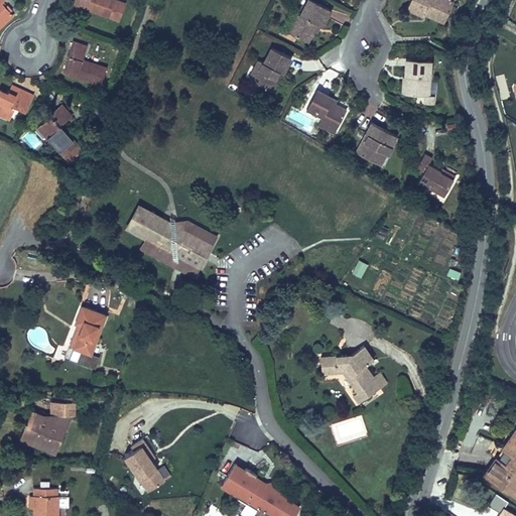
[(0,0),(0,22),(22,7),(16,0),(0,0)]
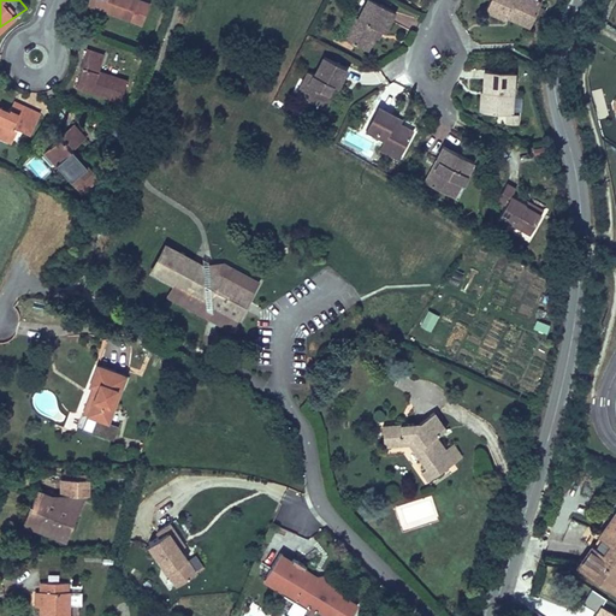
[(152,0),(107,0),(147,15),(152,0)]
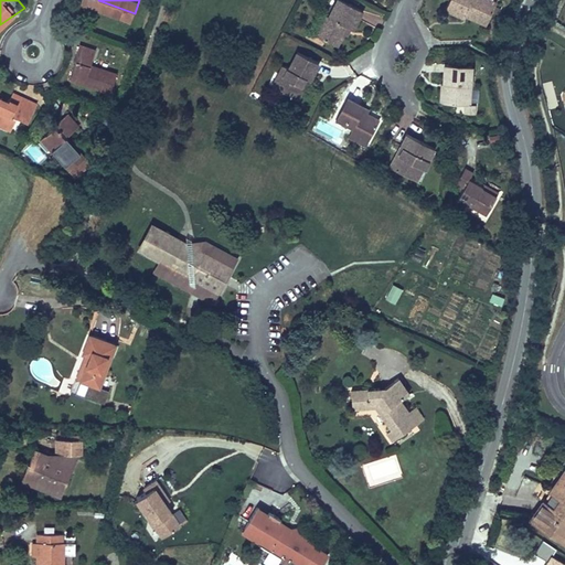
[(323,13),(313,33),(333,44),(344,23),(351,27),(360,9),(343,0),(336,0),(327,16),(323,13)]
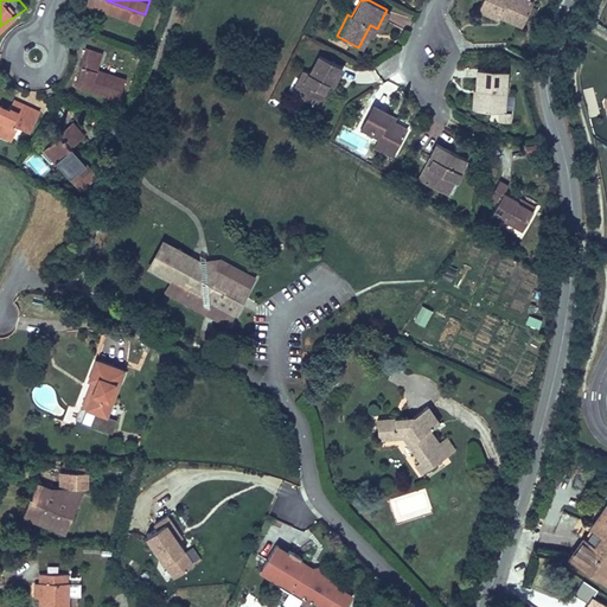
[(502,19),(503,17),(504,13),(524,21),(532,0),(485,0),(481,11),(502,19)]
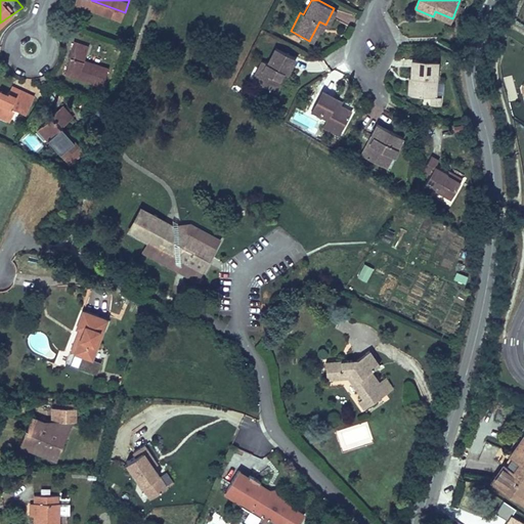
[(452,18),(435,11),(434,14),(450,22),(452,18)]
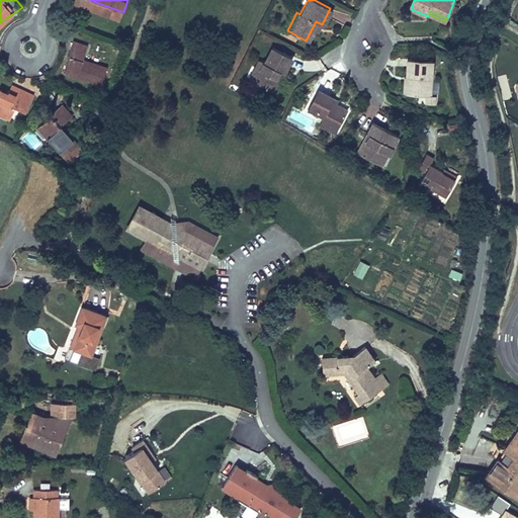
[(67,67),(103,80),(109,62),(90,55),(94,41),(78,35),(67,67)]
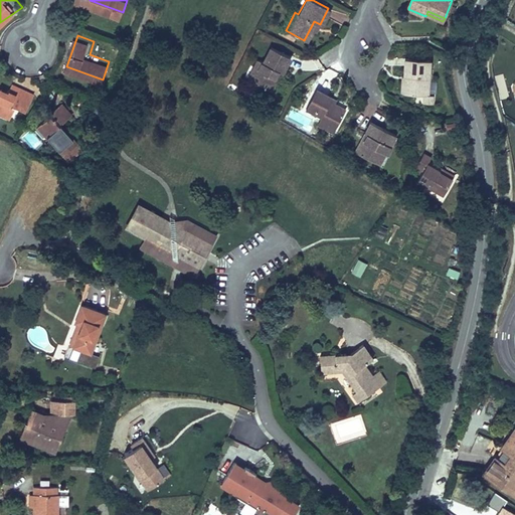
[(269,90),(287,54),(269,44),(261,59),(254,56),(251,61),(256,63),(247,78),(269,90)]
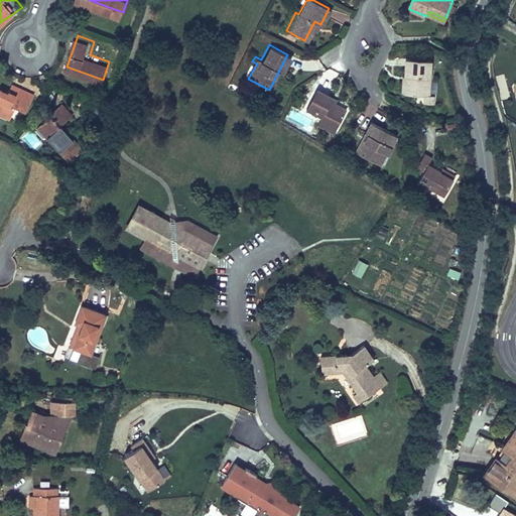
[(429,97),(431,60),(407,59),(406,77),(406,78),(408,78),(407,96),(424,97),(429,97)]
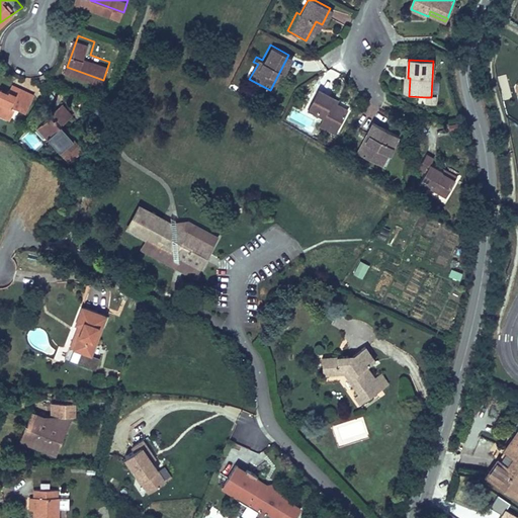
[(258,64),(253,62),(245,77),(249,79),(258,64)]
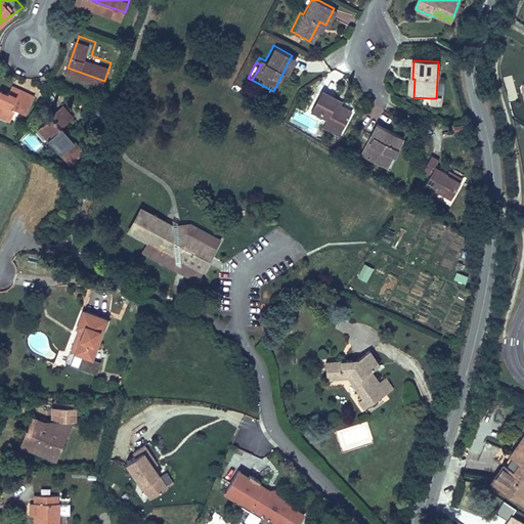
[(326,116),(324,120),(341,128),(351,110),(339,103),(334,100),(336,96),(321,88),(310,107),(326,116)]
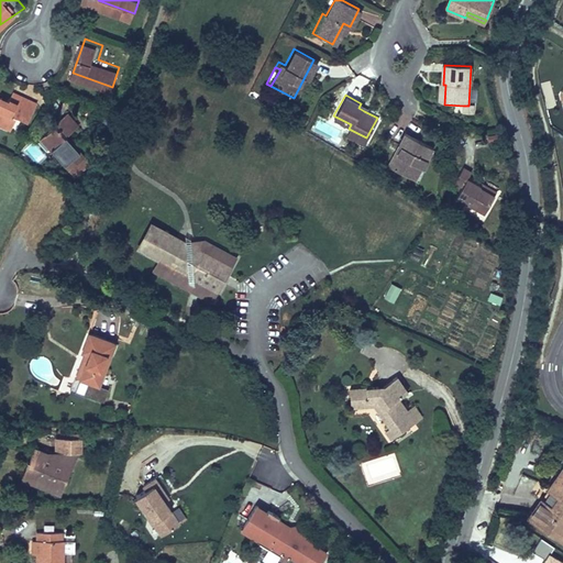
[(0,121),(17,129),(21,120),(24,121),(31,106),(13,97),(11,102),(0,97),(0,121)]
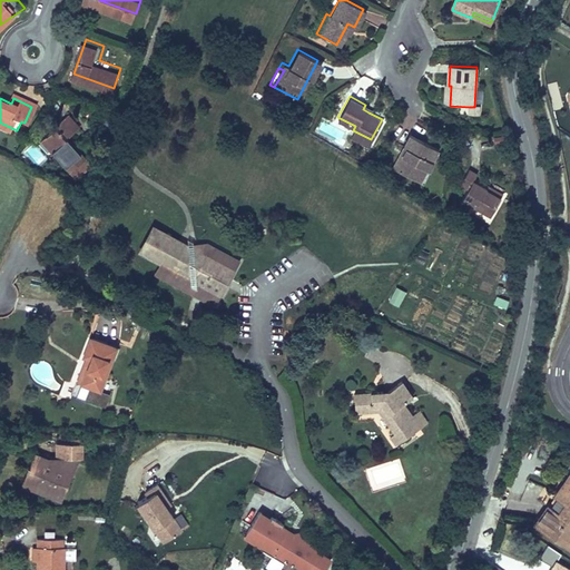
[(474,107),(469,107),(468,115),(479,116),(479,107),(474,107)]
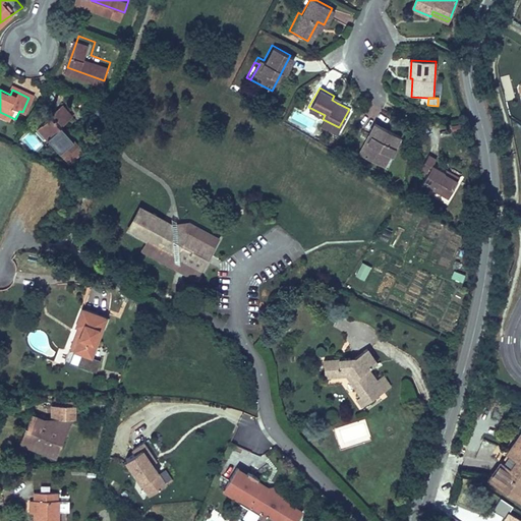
[(72,114),(62,102),(37,123),(69,161),(84,148),(62,122),(72,114)]
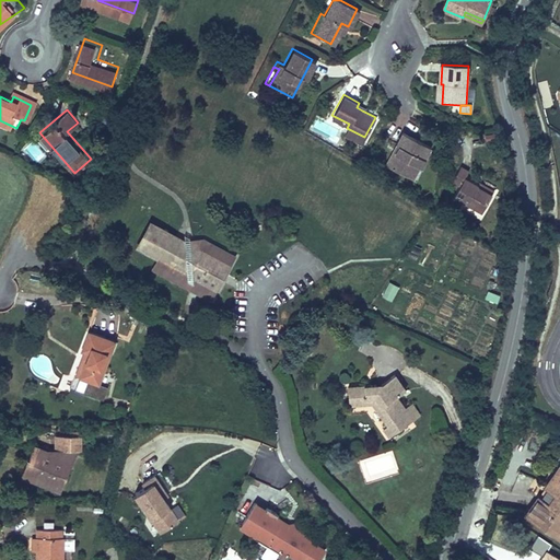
[(364,137),(347,128),(343,133),(360,143),(364,137)]
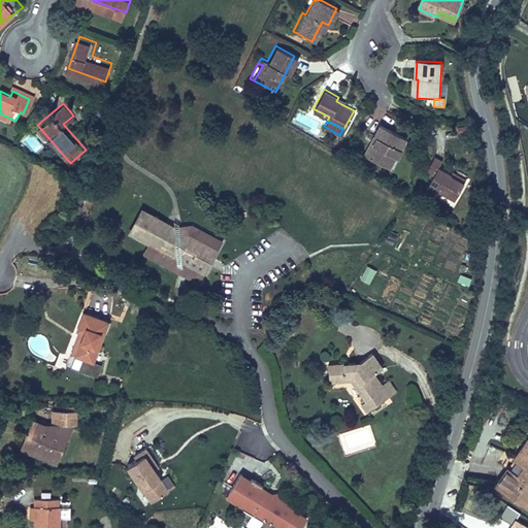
[(381,123),(375,134),(380,136),(376,143),(370,143),(365,154),(385,164),(390,153),(397,157),(398,157),(403,149),(401,147),(406,137),(381,123)]
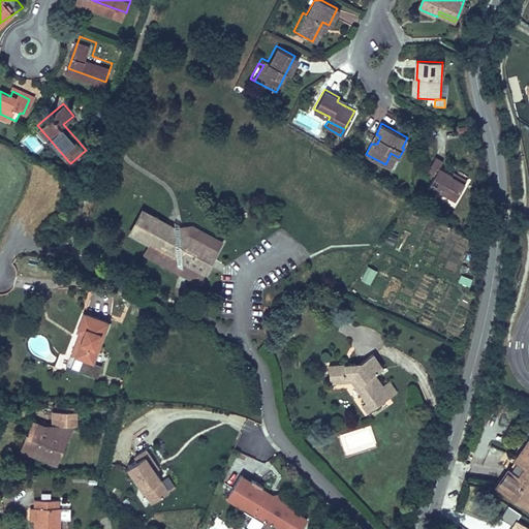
[(380,136),(376,134),(371,144),(377,144),(380,136)]
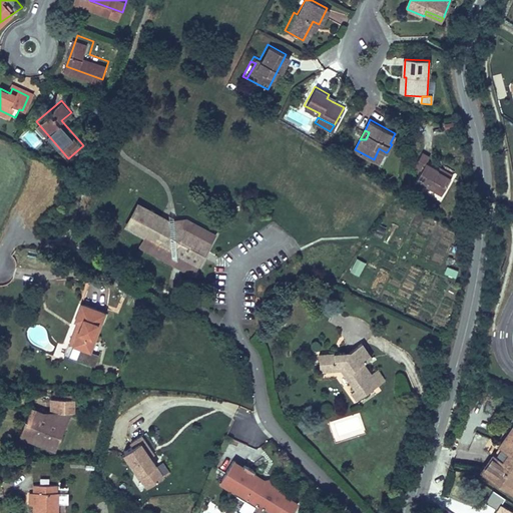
[(386,152),(379,148),(374,159),(380,162),(386,152)]
